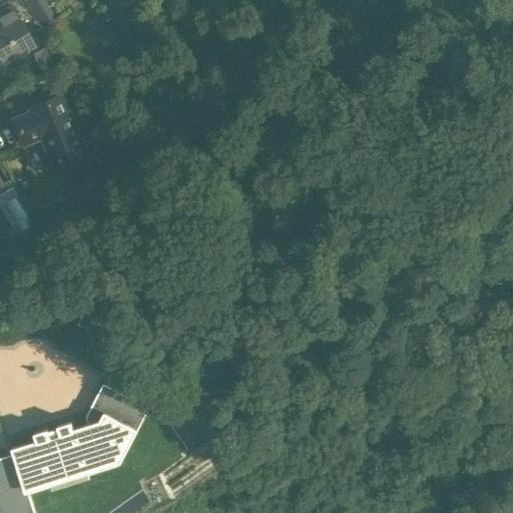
[(30,0),(29,1),(44,25),(55,19),(44,0),(30,0)]
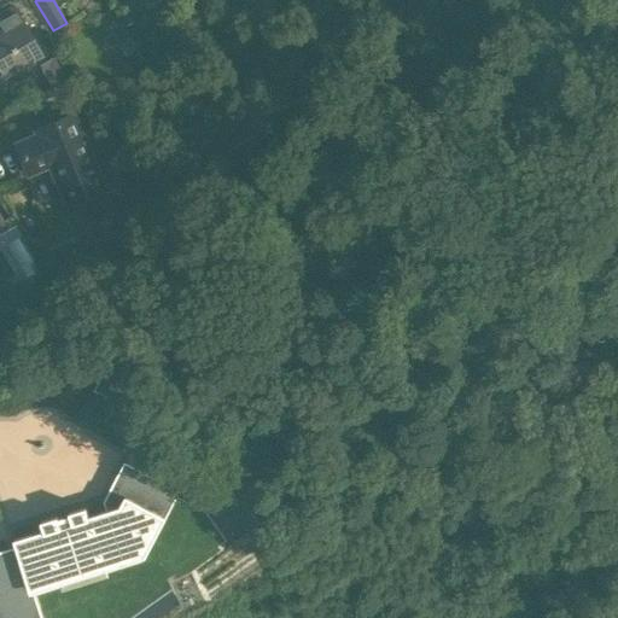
[(0,77),(41,54),(13,6),(0,12),(0,77)]
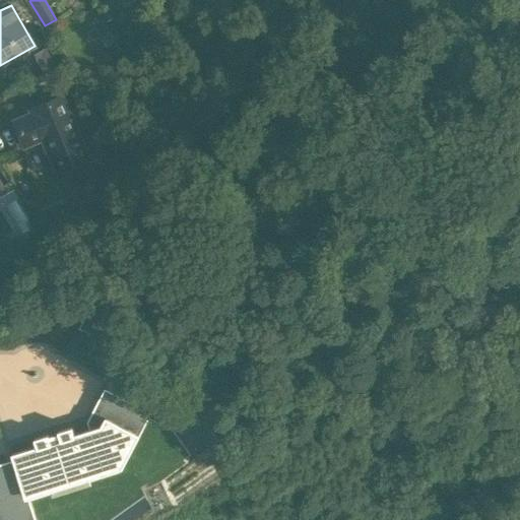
[(12,121),(22,145),(42,138),(55,171),(86,157),(60,95),(29,110),(30,113),(12,121)]
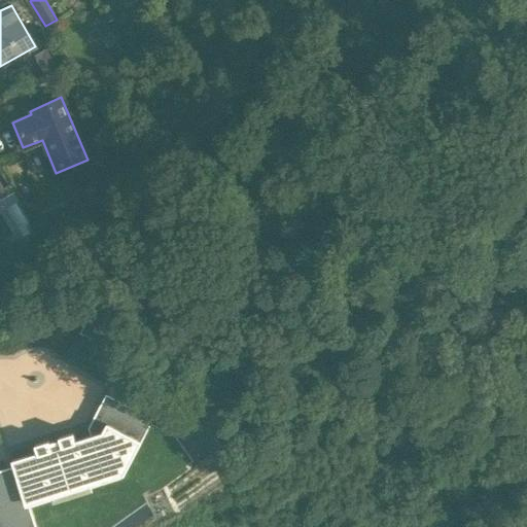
[(2,187),(0,184),(0,198),(13,191),(9,183),(2,187)]
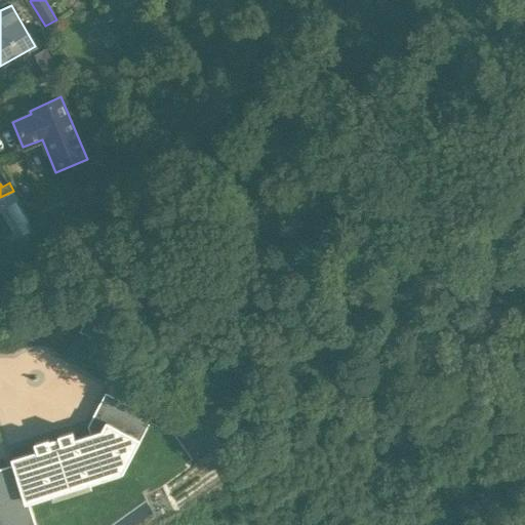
[(23,246),(41,236),(36,228),(18,238),(23,246)]
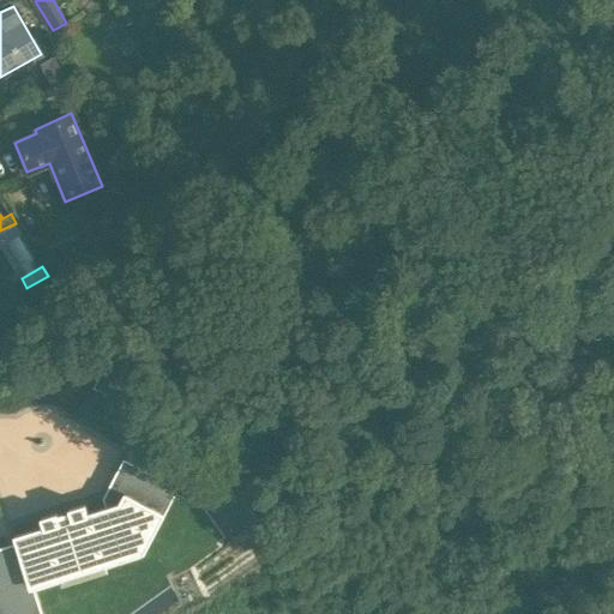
[(103,560),(100,548),(136,537),(133,529),(155,522),(158,516),(170,492),(150,480),(154,474),(124,459),(103,498),(107,506),(88,512),(85,504),(68,509),(70,513),(59,517),(58,512),(41,517),(43,527),(13,536),(16,542),(0,547),(0,613),(38,613),(31,588),(32,587),(30,583),(103,560)]
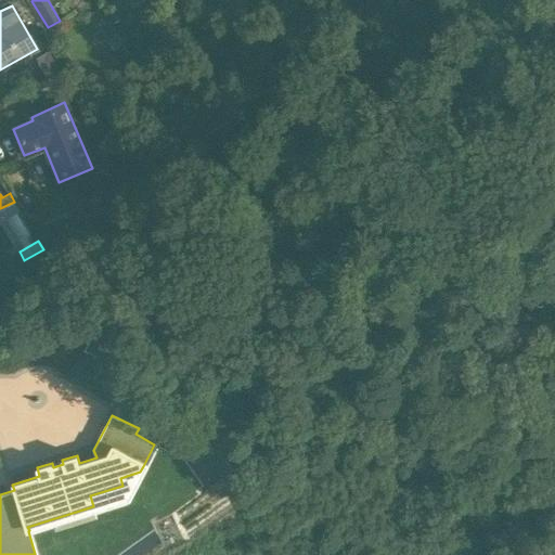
[(172,430),(168,424),(162,428),(167,435),(172,430)]
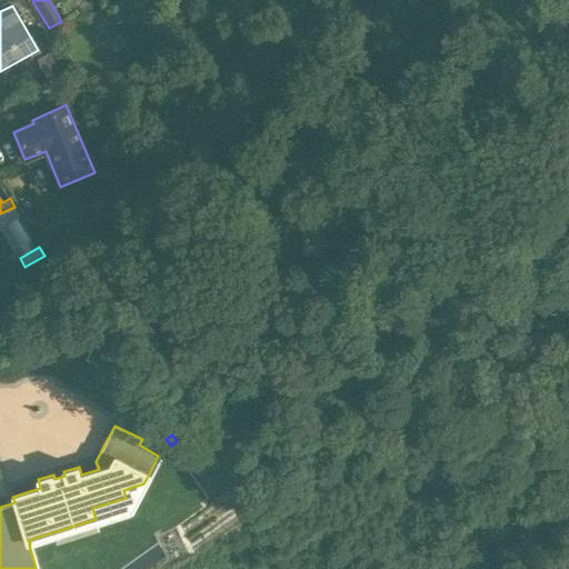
[(223,453),(216,440),(208,445),(217,458),(223,453)]
